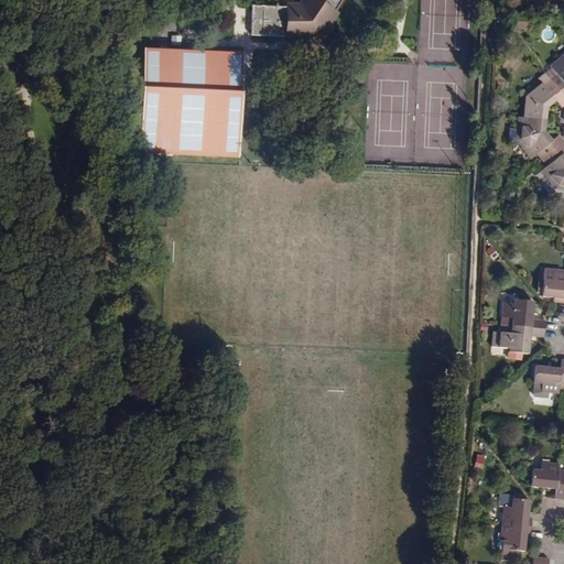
[(340,0),(306,0),(302,8),(252,7),(252,35),(318,38),(340,0)]
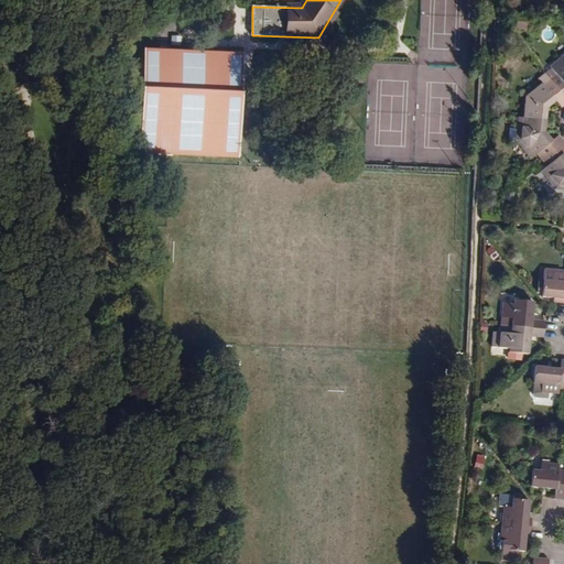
[(245,54),(145,50),(142,153),(240,156),(245,54)]
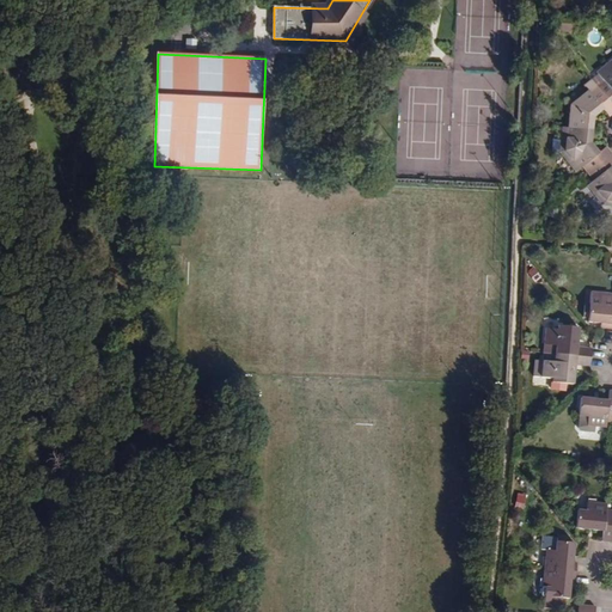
[(594,87),(611,109),(611,57),(594,72),(601,81),(594,87)]
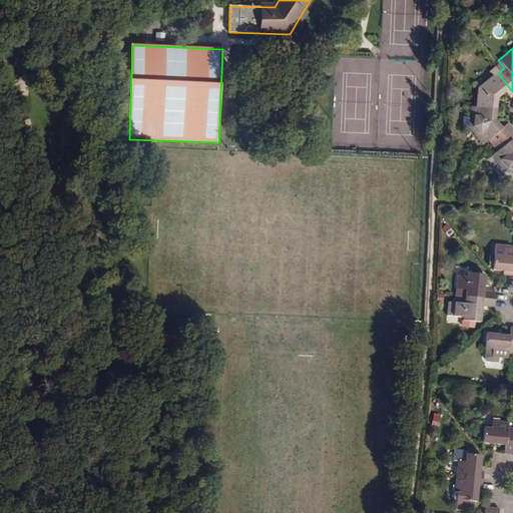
[(473,107),(493,109),(494,101),(503,92),(509,100),(512,95),(512,91),(498,73),(492,77),(491,76),(474,90),(472,107),(473,107)]
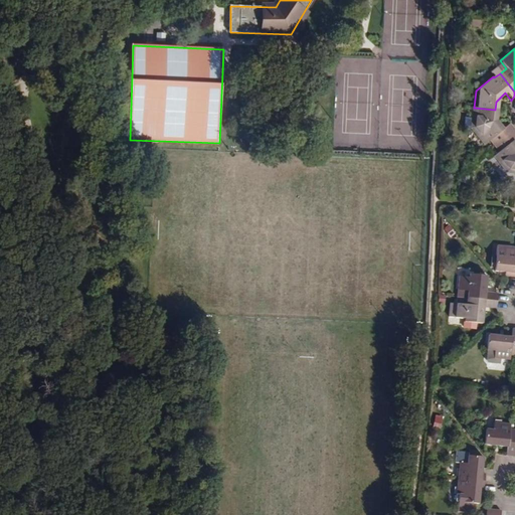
[(488,143),(493,150),(514,133),(510,127),(503,131),(494,121),(495,110),(475,108),(474,108),(473,108),(471,138),(481,150),(488,143)]
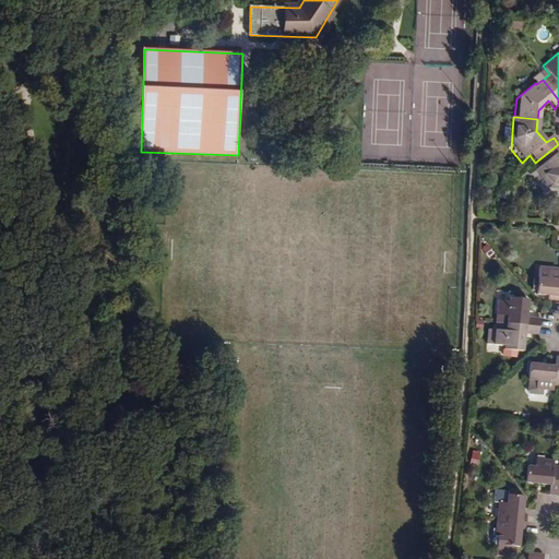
[(558,144),(535,163),(540,169),(538,170),(552,189),(558,189),(558,159),(556,156),(558,154),(558,144)]
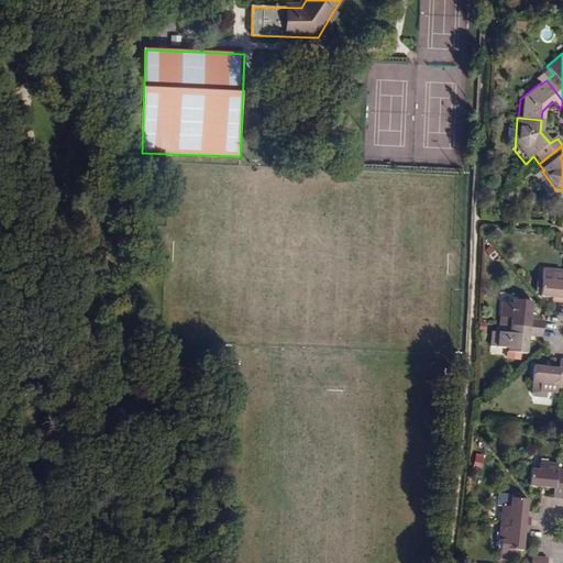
[(485,250),(489,260),(496,256),(492,246),(485,250)]
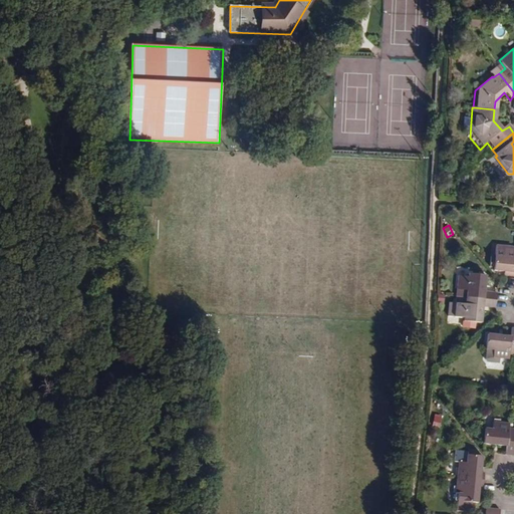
[(500,255),(495,255),(494,271),(504,272),(505,269),(510,269),(510,276),(513,276),(513,245),(501,244),(500,255)]
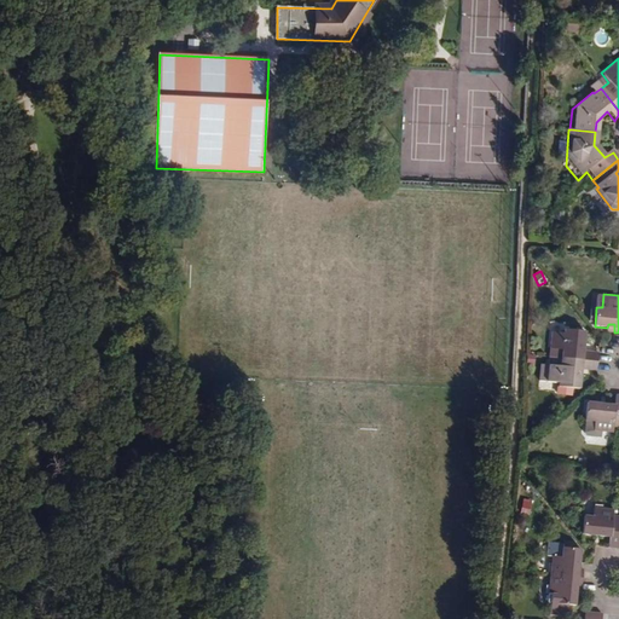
[(606,364),(607,354),(591,353),(594,334),(573,331),(573,335),(561,334),(559,351),(560,351),(559,359),(571,360),(606,364)]
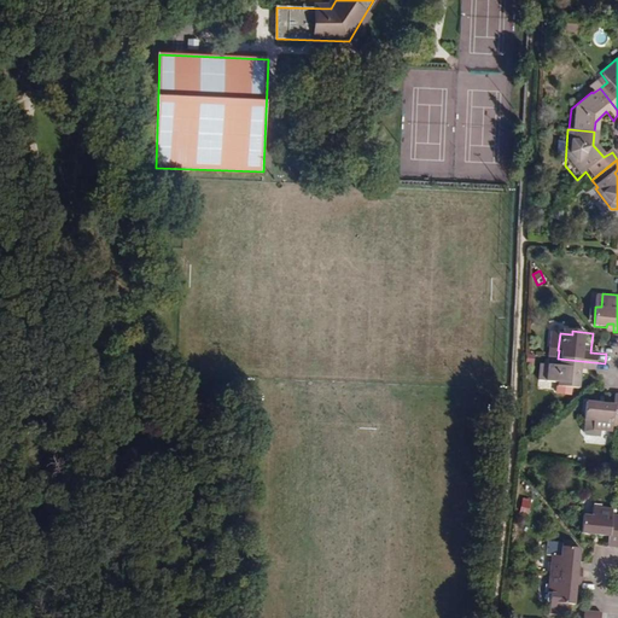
[(605,363),(570,360),(558,359),(557,367),(549,366),(547,382),(567,384),(566,388),(587,390),(589,371),(605,372),(605,363)]
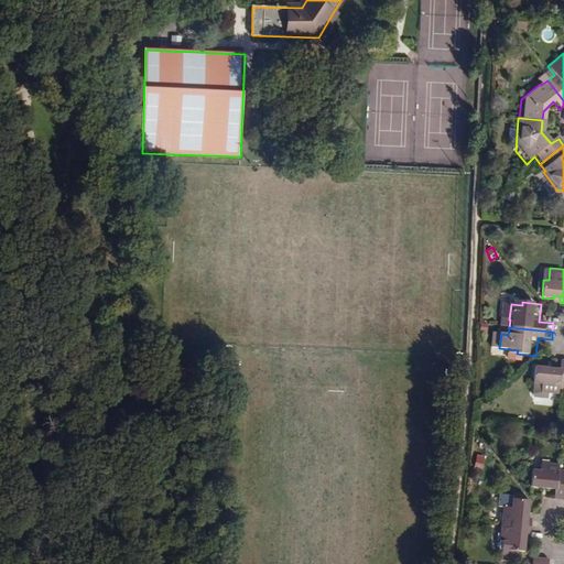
[(563,360),(560,361),(559,370),(534,368),(533,386),(542,387),(541,397),(546,397),(548,394),(556,396),(557,390),(563,390),(563,360)]
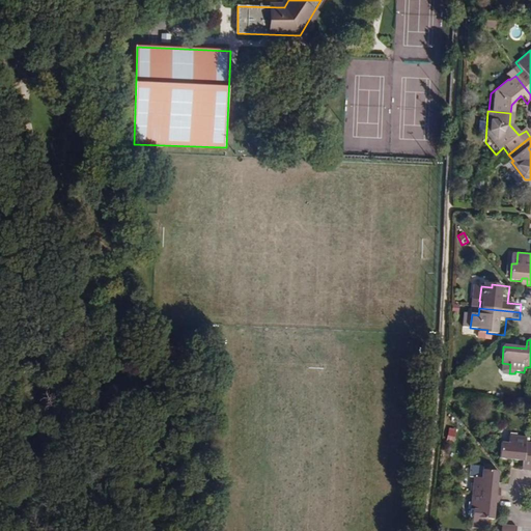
[(514,379),(514,373),(509,373),(510,364),(502,363),(501,363),(500,374),(502,376),(503,378),(513,380),(514,379)]
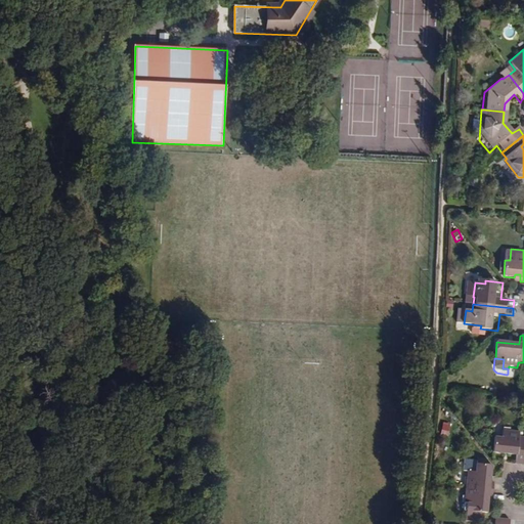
[(441,423),(440,435),(447,435),(448,424),(441,423)]
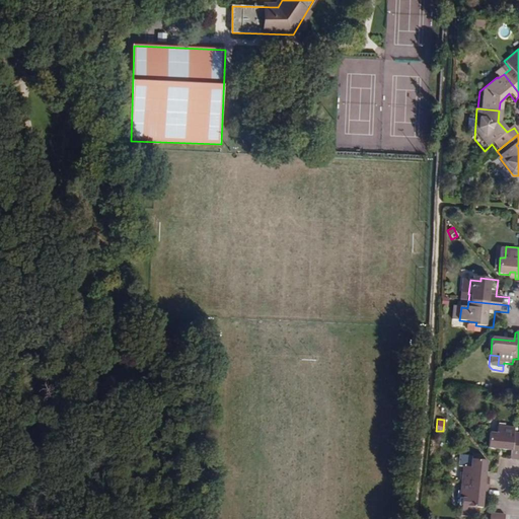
[(497,433),(490,432),(489,448),(511,450),(511,458),(518,459),(518,449),(518,432),(514,432),(514,427),(505,426),(505,424),(499,423),(497,433)]
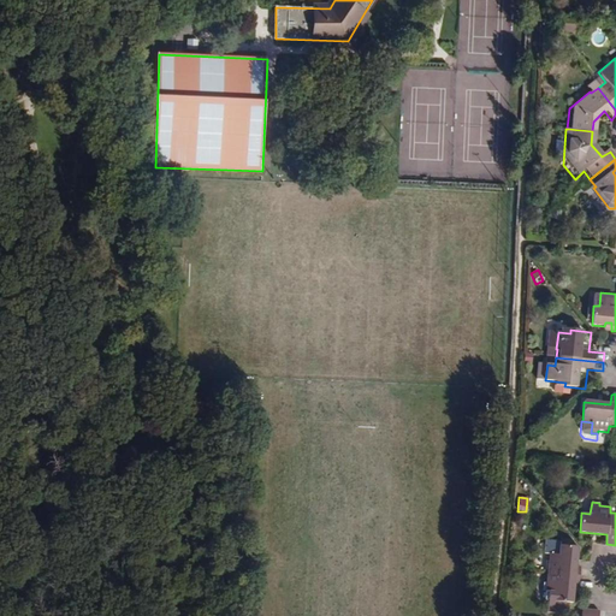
[(550,560),(549,570),(580,574),(581,564),(576,563),(579,545),(560,543),(558,552),(548,551),(546,560),(550,560)]
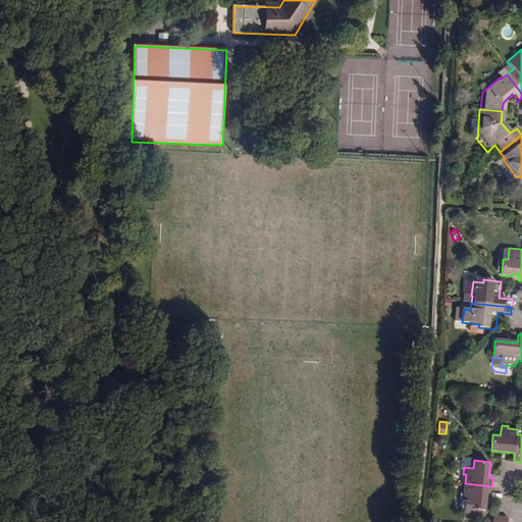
[(491,486),(465,483),(464,491),(462,491),(461,500),(470,501),(469,508),(485,510),(486,493),(491,493),(491,486)]
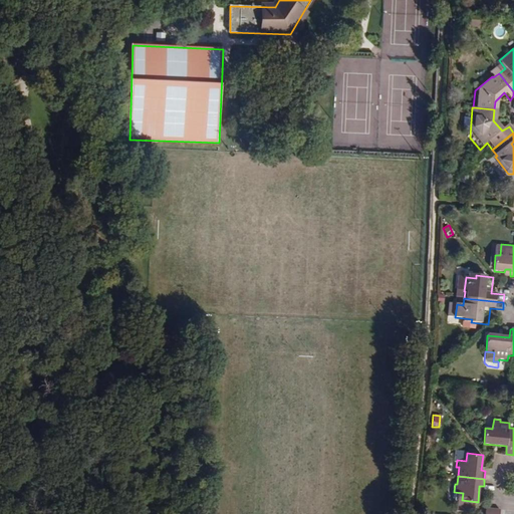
[(470,511),(472,501),(462,500),(463,493),(456,492),(455,500),(457,500),(456,510),(470,511)]
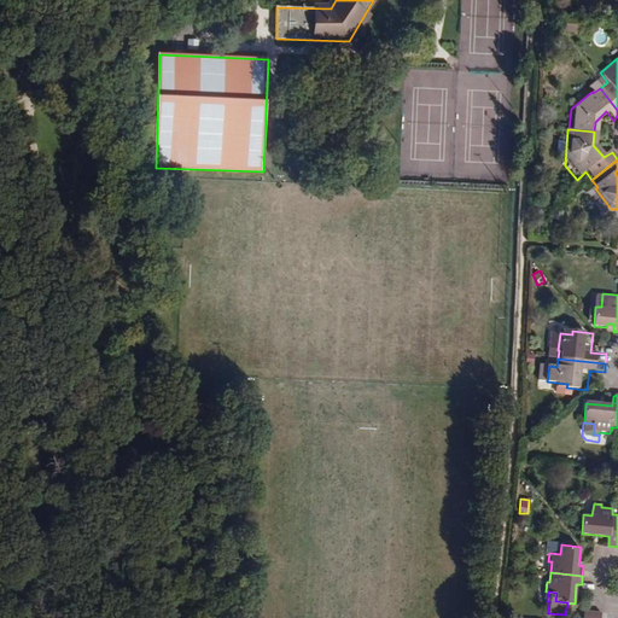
All buildings are outlined.
